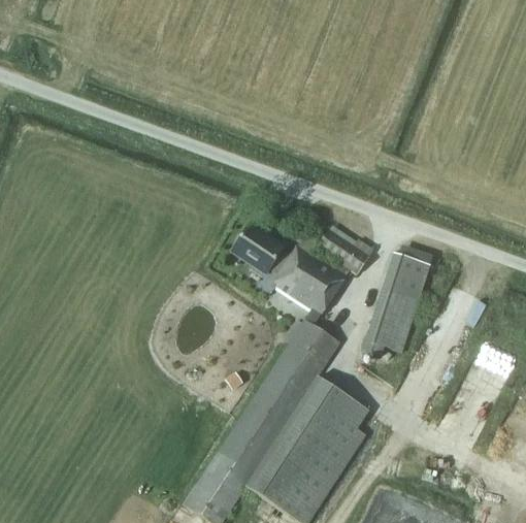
[(340,261),(336,268),(310,251),(318,240),(306,232),(296,248),(295,247),(289,256),(281,250),(283,247),(249,224),(231,250),(265,272),(269,267),(277,272),(273,278),(278,281),(274,286),(310,309),(185,501),(218,522),(220,522),(247,483),(307,522),(366,432),(358,427),(369,409),(318,374),(339,341),(314,325),(350,268),(357,273),(369,256),(374,247),(359,235),(353,244),(330,229),(319,247),(340,261)]
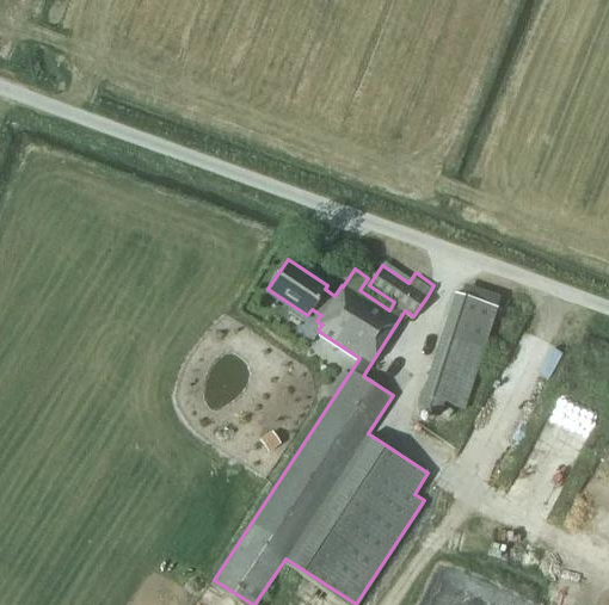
[(448,327),(488,340),(500,304),(460,291),(448,327)]
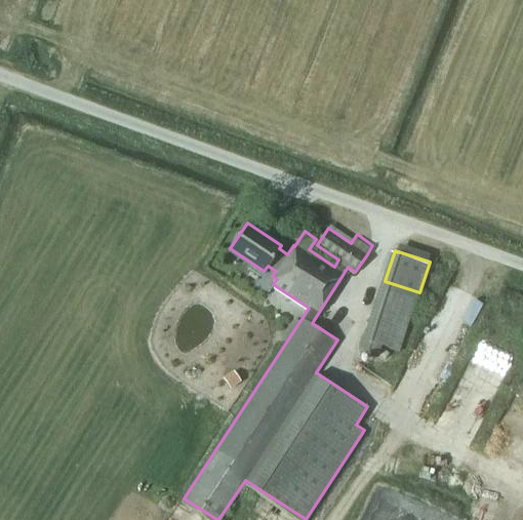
[(470,316),(480,320),(490,301),(480,295),(470,316)]
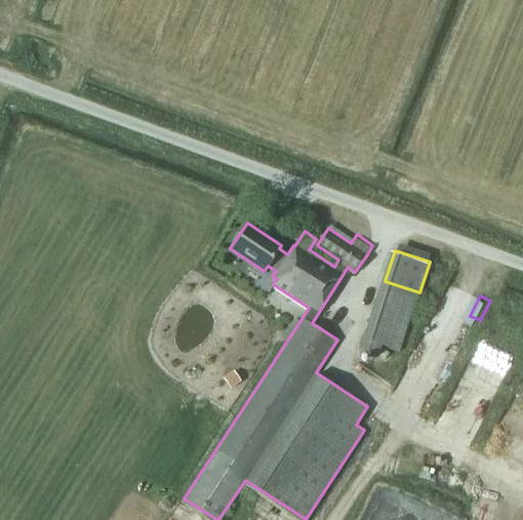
[(231,384),(241,377),(236,370),(226,377),(231,384)]
